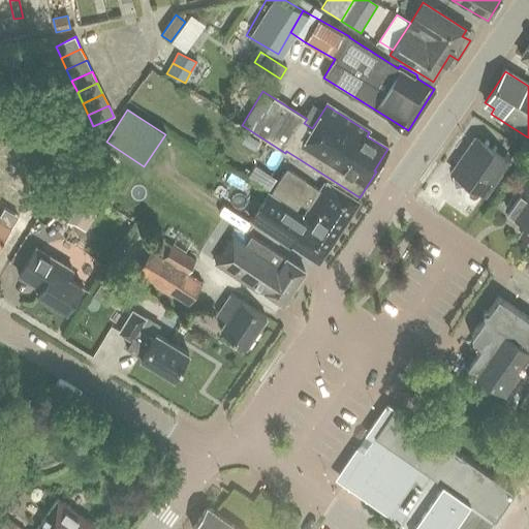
[(259,143),(247,135),(242,144),(254,151),(259,143)]
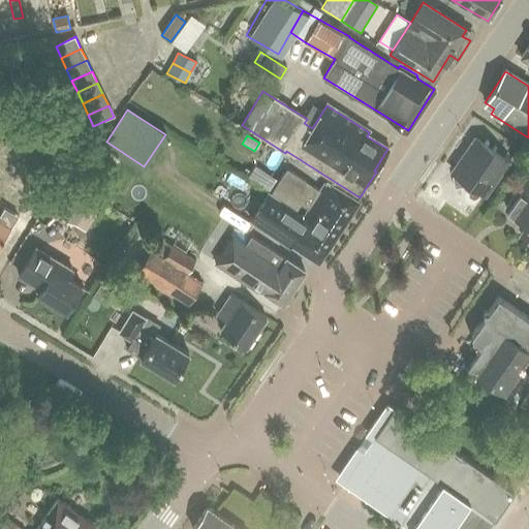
[(485,194),(507,162),(474,139),(452,172),(454,174),(452,177),(454,189),(465,187),(468,183),(485,194)]
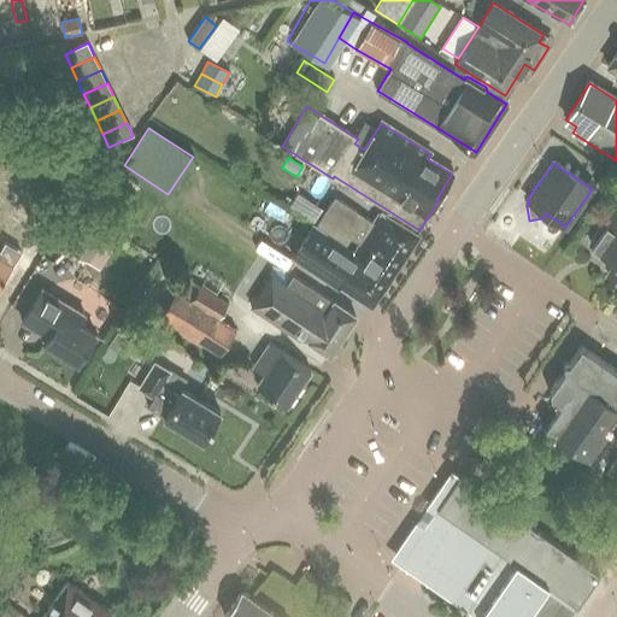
[(322,209),(298,194),(291,206),(313,221),(322,209)]
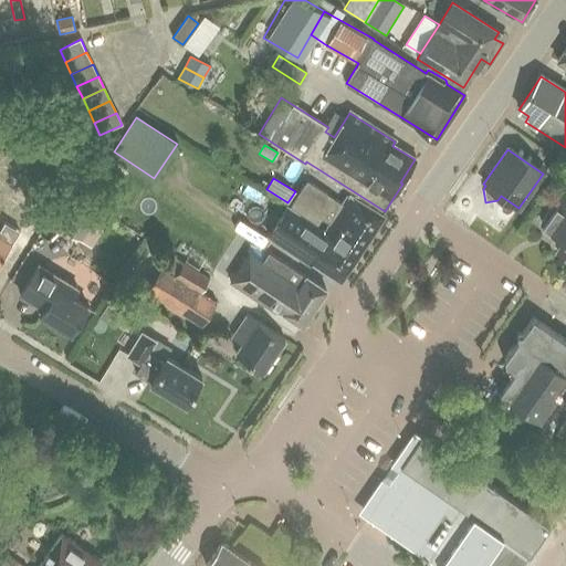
[(363,245),(381,217),(348,195),(342,205),(311,185),(295,209),(317,224),(322,219),(331,224),(363,245)]
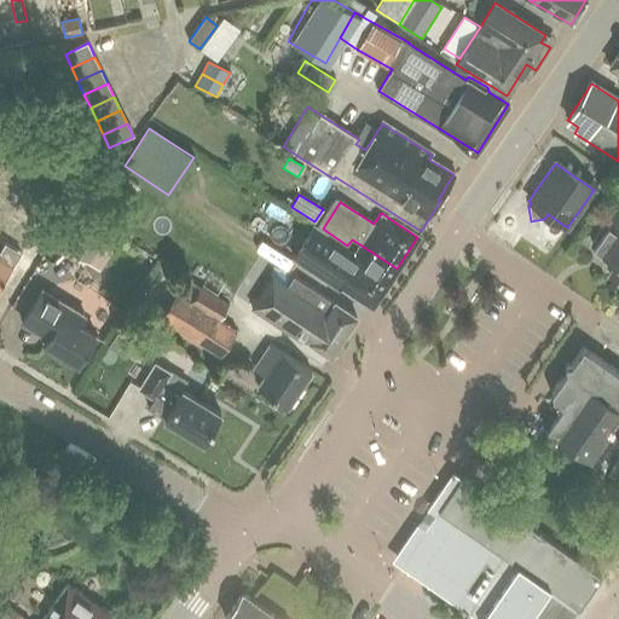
[(608,271),(618,278),(618,210),(617,209),(591,244),(606,255),(605,258),(607,268),(609,270),(608,271)]
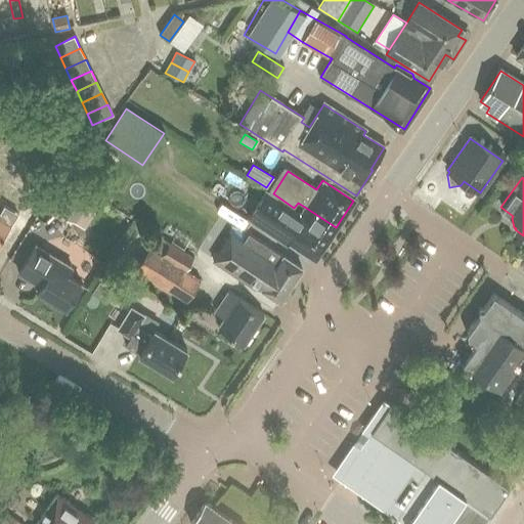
[(56,214),(74,224),(90,197),(73,186),(56,214)]
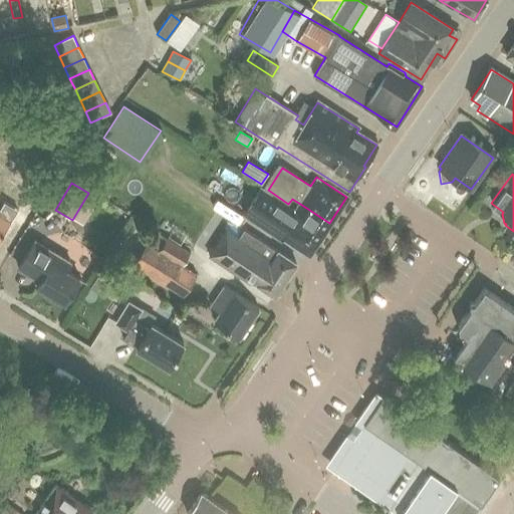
[(199,198),(228,216),(236,204),(207,185),(199,198)]
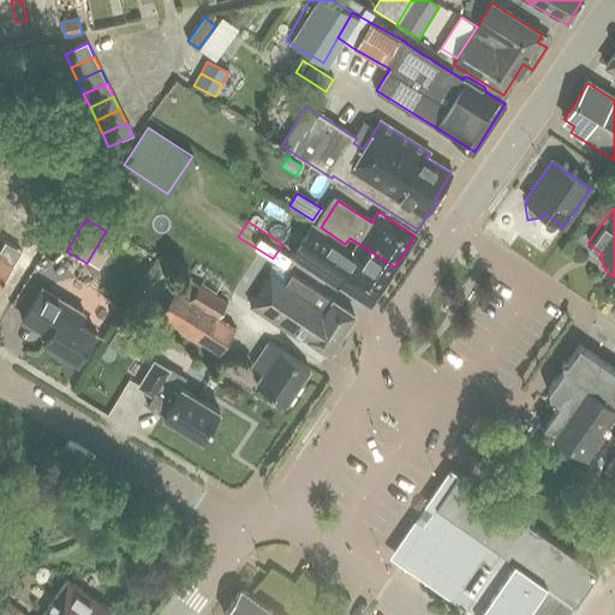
[(394,267),(359,244),(352,255),(342,249),(344,248),(311,226),(291,257),(336,286),(340,285),(370,305),(394,267)]
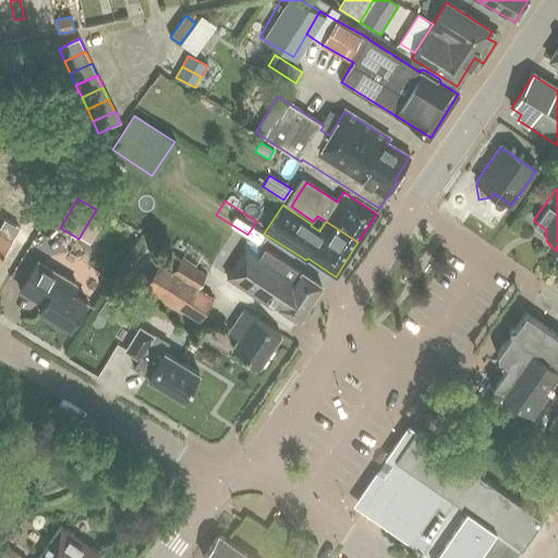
[(0,258),(13,238),(17,230),(3,221),(0,226),(0,258)]
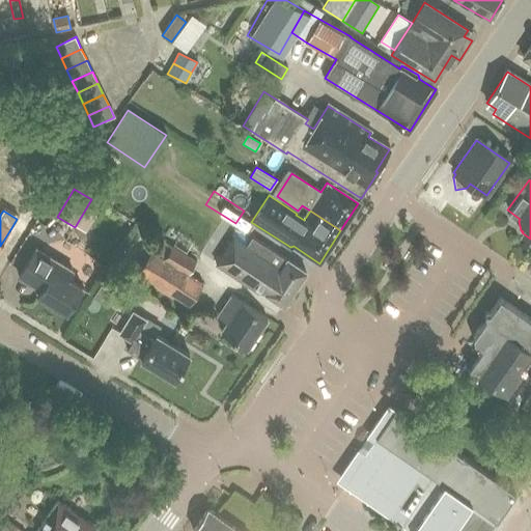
[(306,273),(286,259),(252,238),(246,247),(233,239),(216,266),(259,294),(264,292),(284,306),(306,273)]
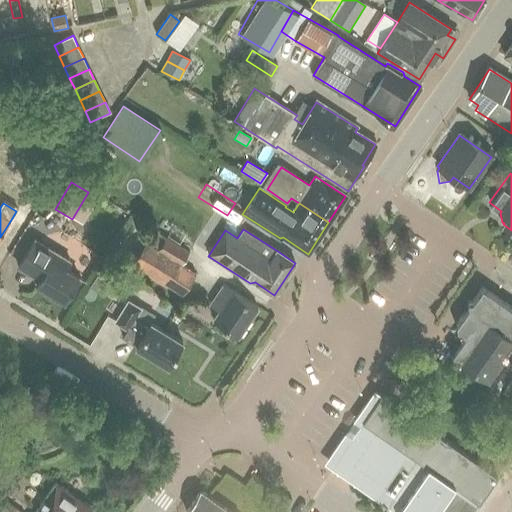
[(147,243),(185,267),(193,255),(155,231),(147,243)]
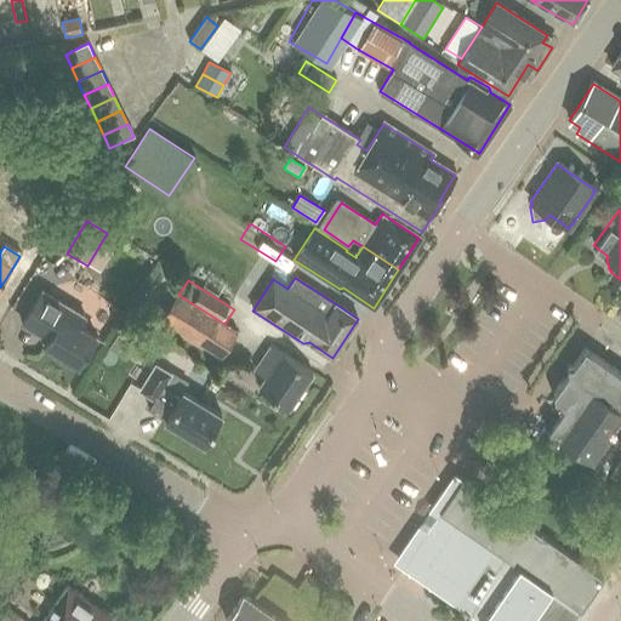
[(78,365),(95,337),(62,317),(68,307),(44,291),(27,319),(40,328),(43,324),(53,330),(44,345),(78,365)]
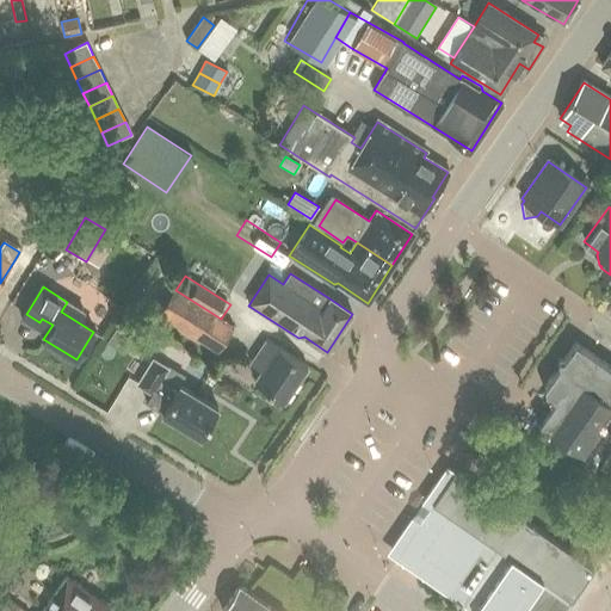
[(235,328),(221,319),(176,290),(160,315),(220,353),(235,328)]
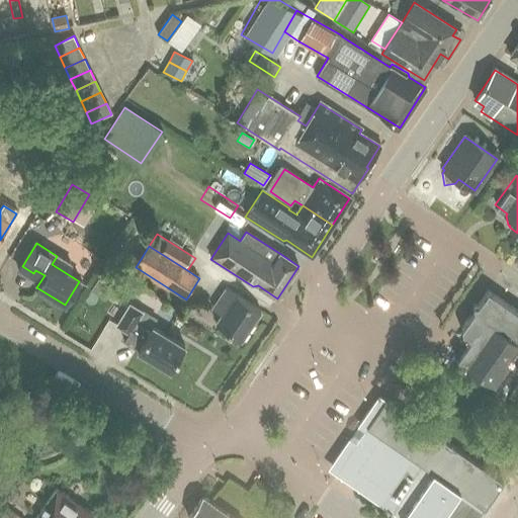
[(106,299),(111,290),(124,298),(133,284),(106,267),(92,290),(106,299)]
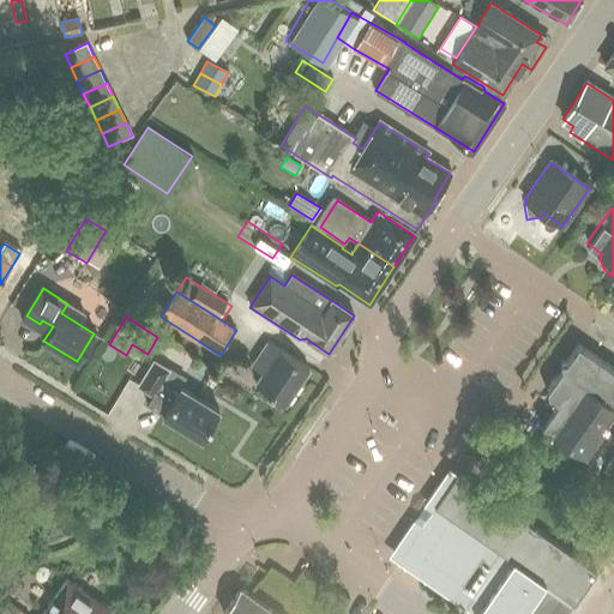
[(286,404),(308,371),(268,342),(252,366),(263,374),(256,384),(286,404)]
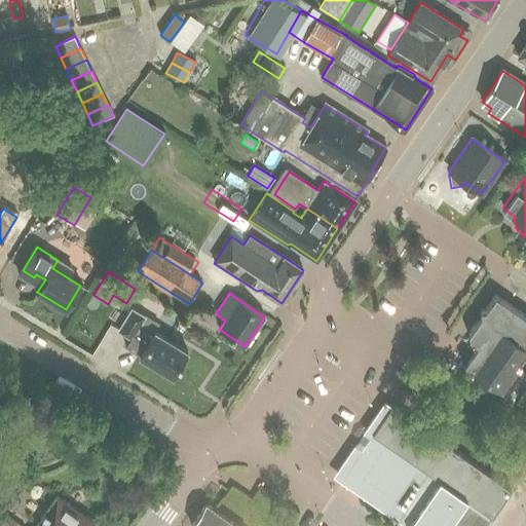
[(525,317),(495,296),(470,332),(471,338),(476,342),(461,363),(501,390),(517,370),(512,367),(525,346),(525,317)]
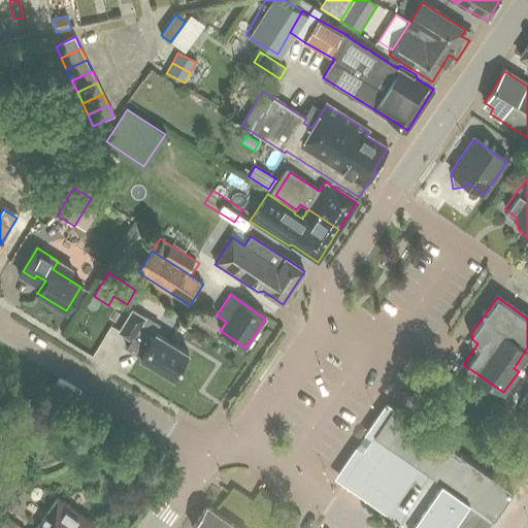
[(132,310),(120,331),(131,339),(126,348),(140,356),(173,376),(189,353),(156,332),(154,335),(139,327),(144,318),(132,310)]
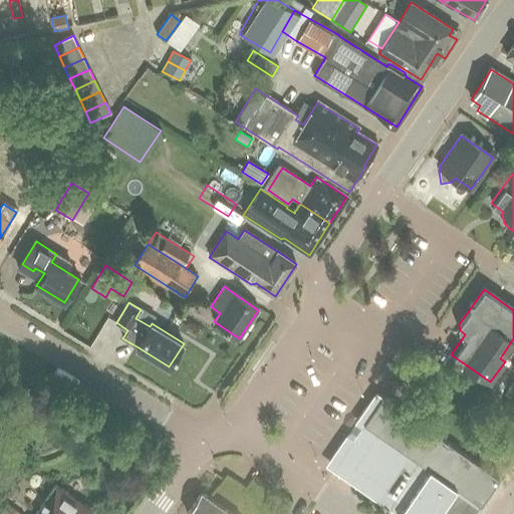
[(72,405),(52,392),(44,405),(64,418),(72,405)]
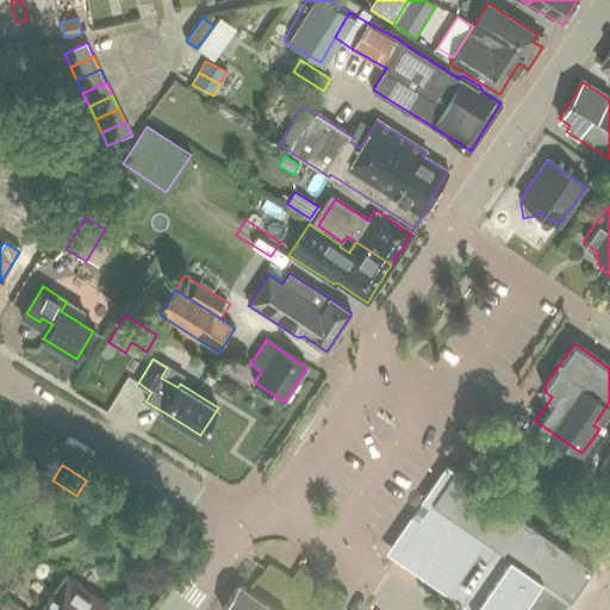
[(472,609),(564,609),(593,567),(454,472),(396,556),(472,609)]
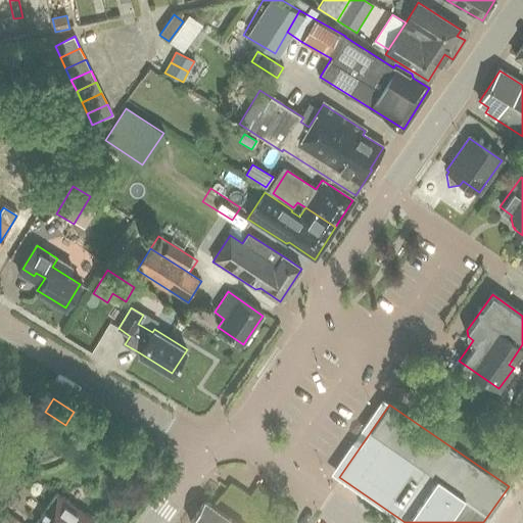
[(16,443),(10,454),(19,460),(27,449),(16,443)]
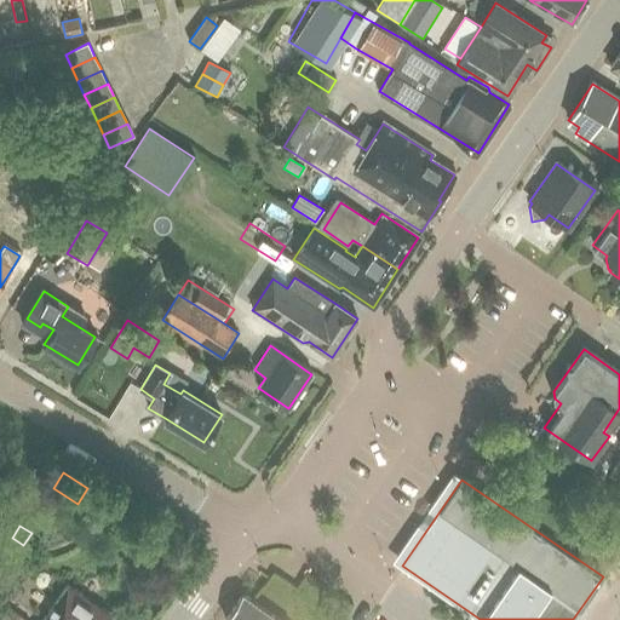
[(42,619),(112,619),(112,615),(68,585),(42,619)]
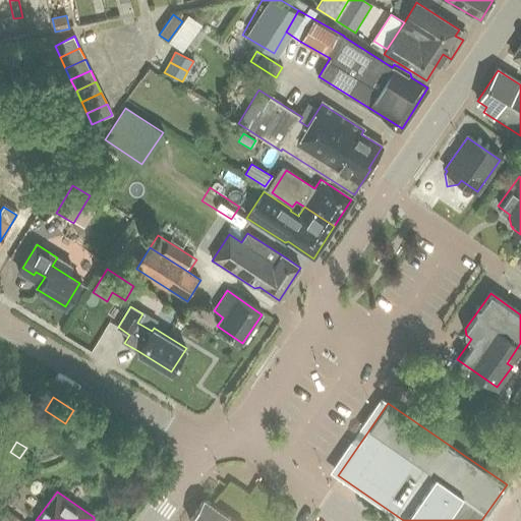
[(234,520),(205,500),(189,520),(234,520)]
